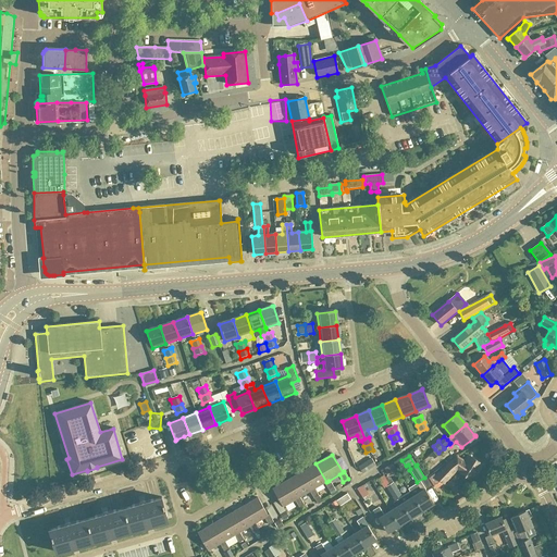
[(449,463),(436,477),(444,484),(457,471),(458,472),(472,481),(482,465),(468,456),(465,462),(457,458),(449,463)]
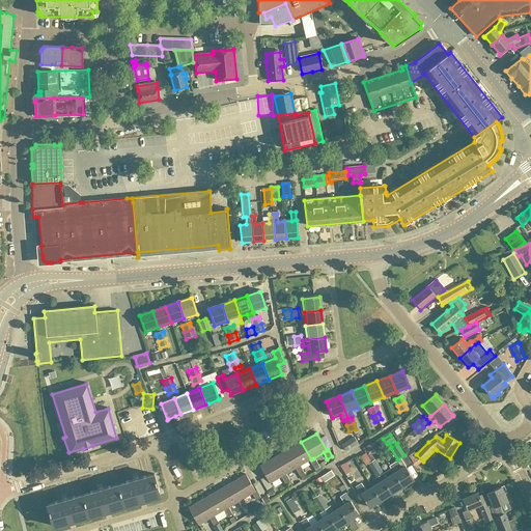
[(344,451),(358,444),(354,438),(341,445),(344,451)]
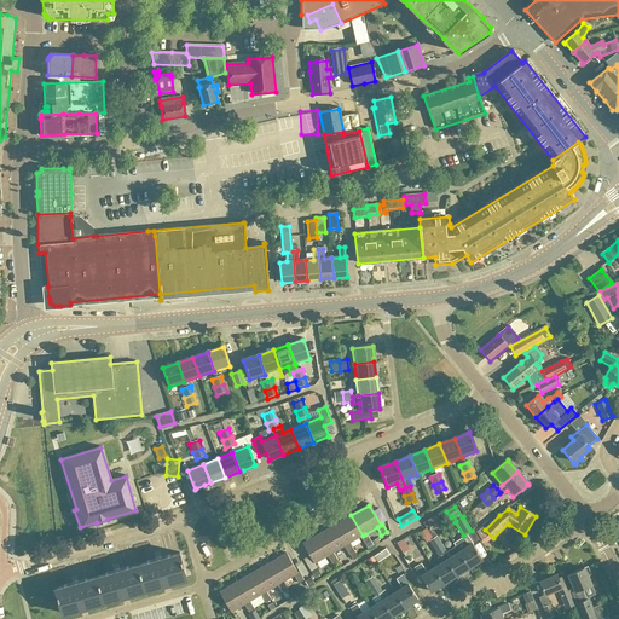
[(428,521),(435,528),(443,521),(435,514),(428,521)]
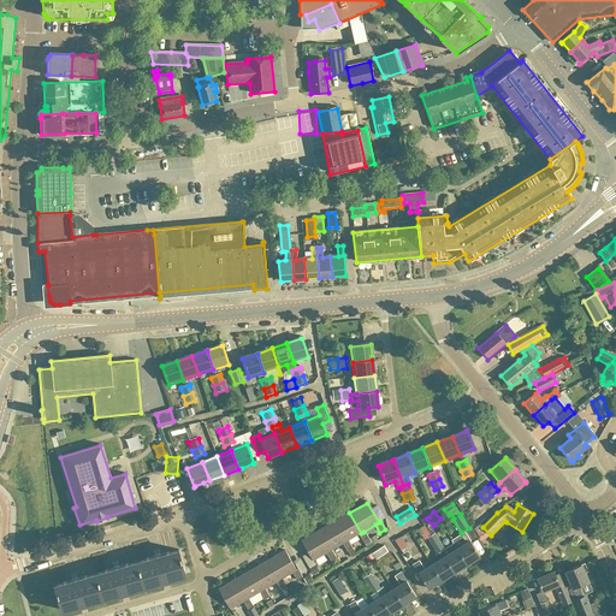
[(345,543),(348,542),(359,534),(363,543),(368,539),(363,532),(361,533),(349,513),(333,522),(345,543)]
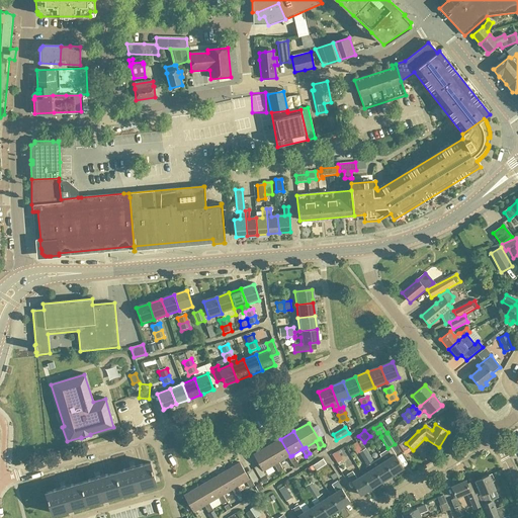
[(290,456),(280,439),(266,447),(276,464),(278,462),(287,457),(291,464),(296,461),(292,455),(290,456)]
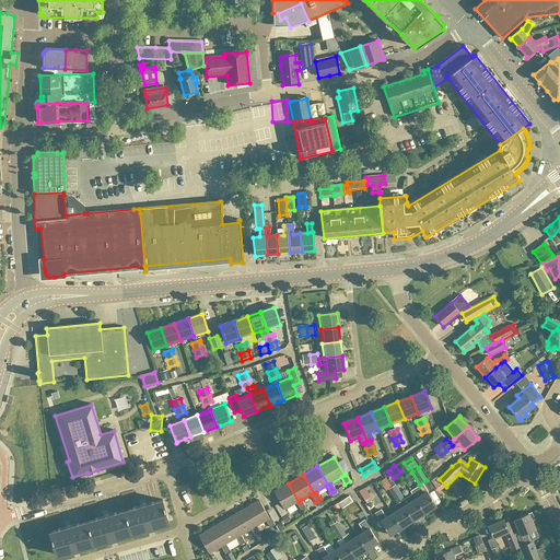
[(299,502),(288,483),(273,492),(284,510),(296,503),(300,511),(305,508),(301,500),(299,502)]
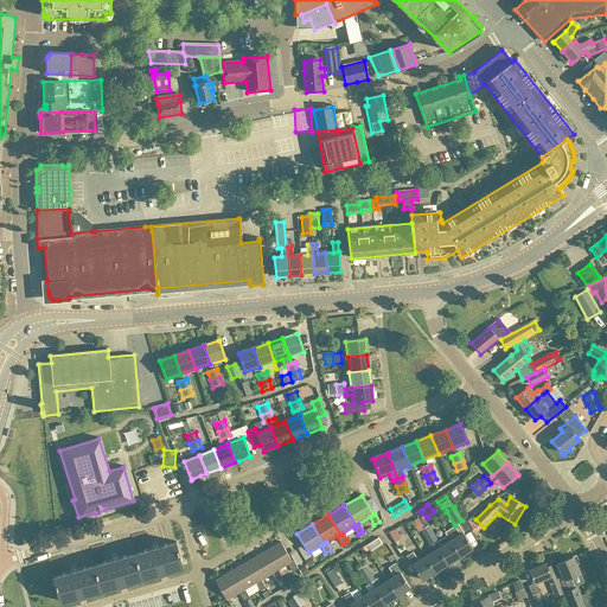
[(398,528),(402,537),(408,535),(406,525),(398,528)]
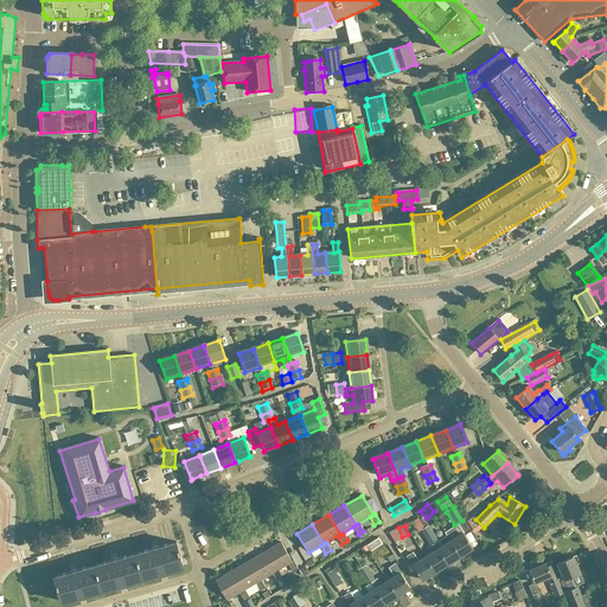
[(445,534),(446,536),(460,557),(472,549),(458,525),(452,529),(445,534)]
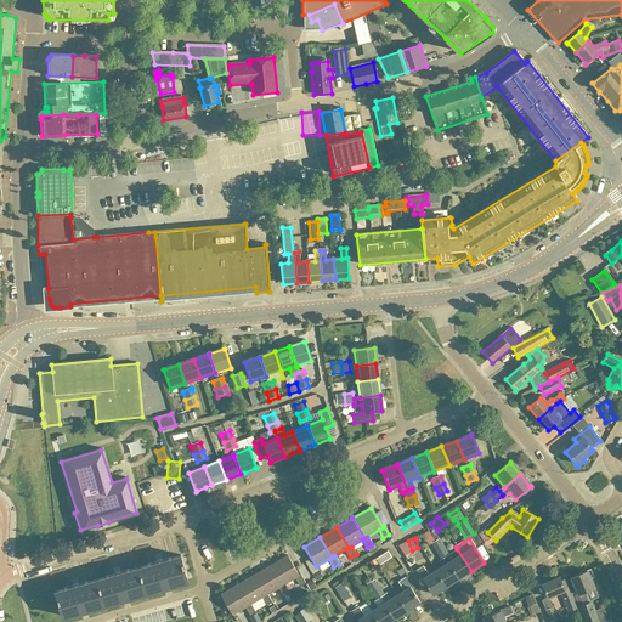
[(406,541),(400,544),(406,557),(412,553),(406,541)]
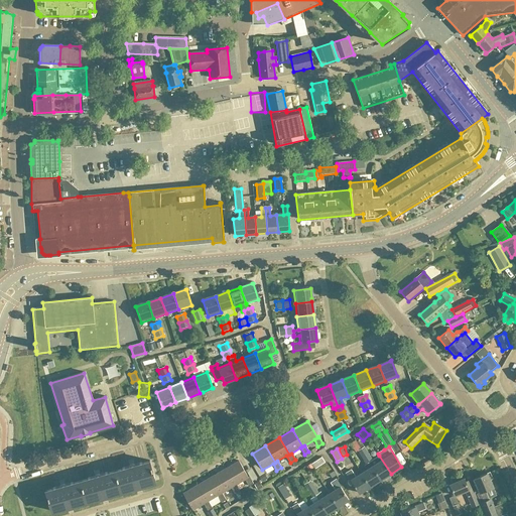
[(361,449),(380,480),(391,474),(379,456),(371,461),(364,448),(361,449)]
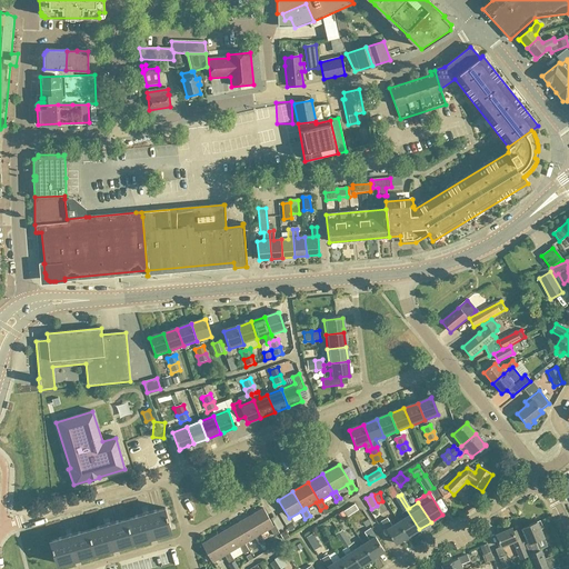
[(407,537),(419,529),(398,496),(395,498),(403,511),(400,513),(403,519),(398,523),(407,537)]
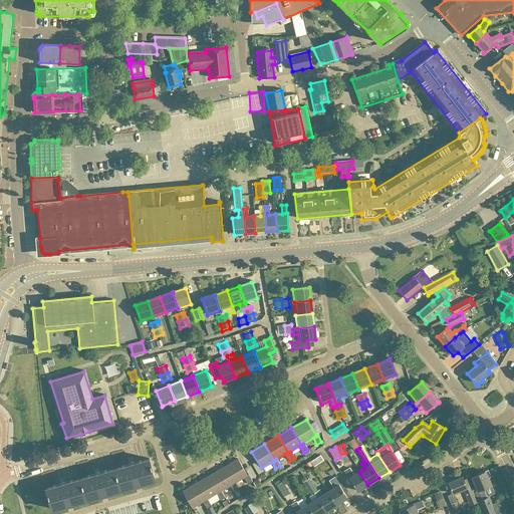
[(313,468),(323,461),(320,456),(310,463),(313,468)]
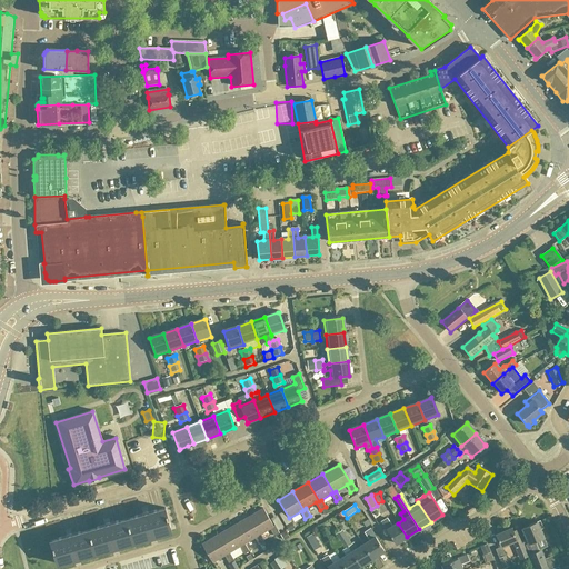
[(126,520),(132,542),(171,531),(165,509),(126,520)]
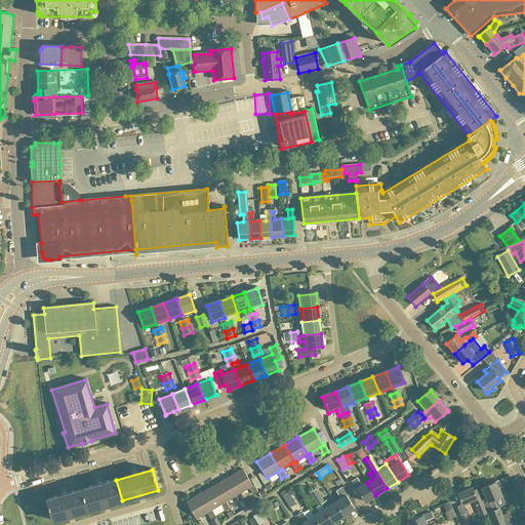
[(237,495),(240,494),(249,489),(253,495),(257,492),(253,485),(252,486),(242,470),(228,478),(237,495)]
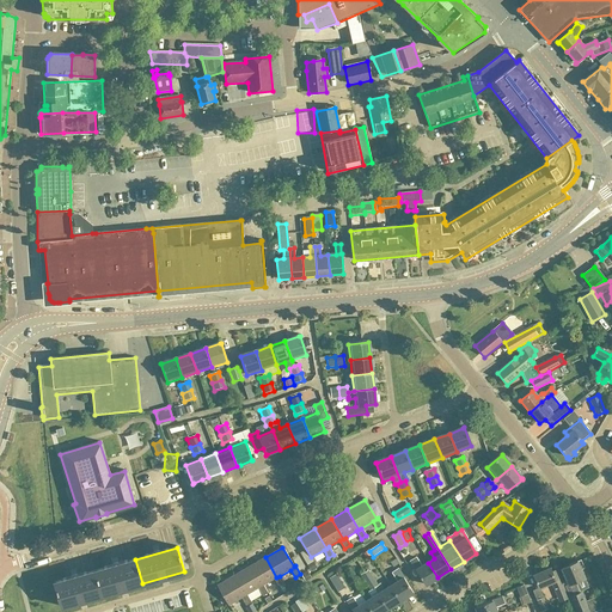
[(299,554),(293,556),(298,568),(303,565),(299,554)]
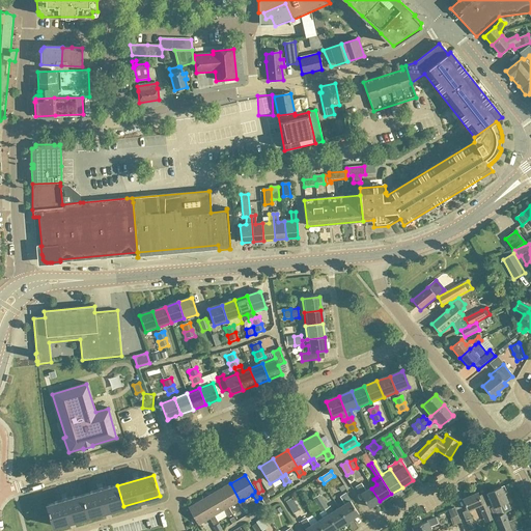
[(240,501),(230,483),(216,492),(226,509),(228,508),(238,503),(242,509),(246,506),(243,500),(240,501)]
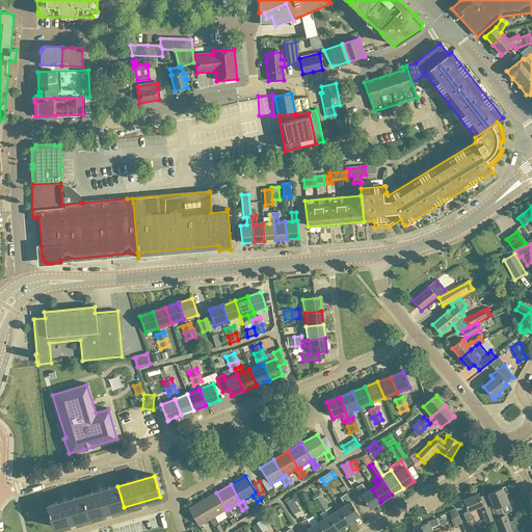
[(380,502),(372,489),(366,493),(362,485),(356,488),(369,509),(380,502)]
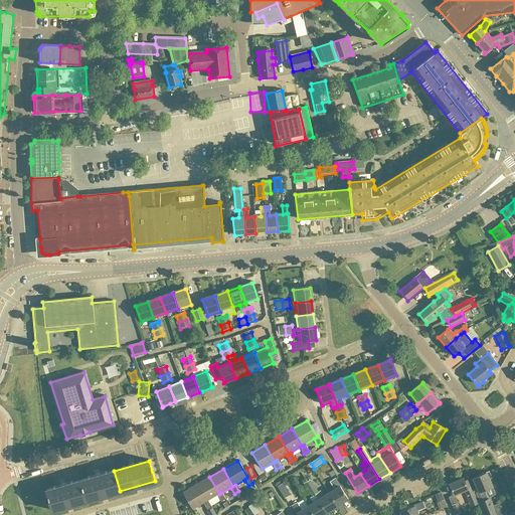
[(120,491),(114,471),(79,480),(86,501),(120,491)]
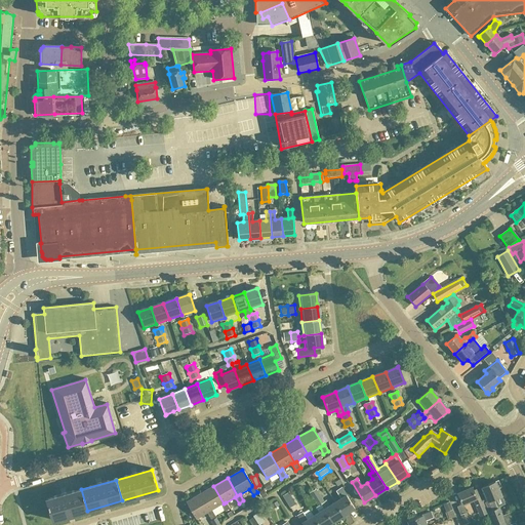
[(501,496),(498,489),(500,488),(498,481),(482,488),(488,502),(485,503),(493,524),(506,524),(498,509),(497,509),(494,499),(501,496)]
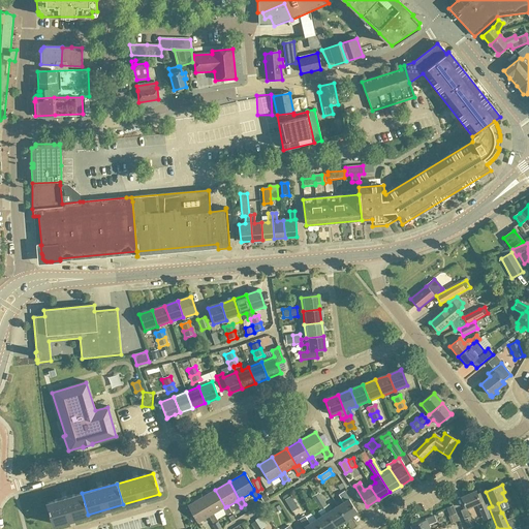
[(211,516),(213,515),(222,509),(226,516),(231,512),(227,506),(225,507),(215,490),(200,498),(211,516)]
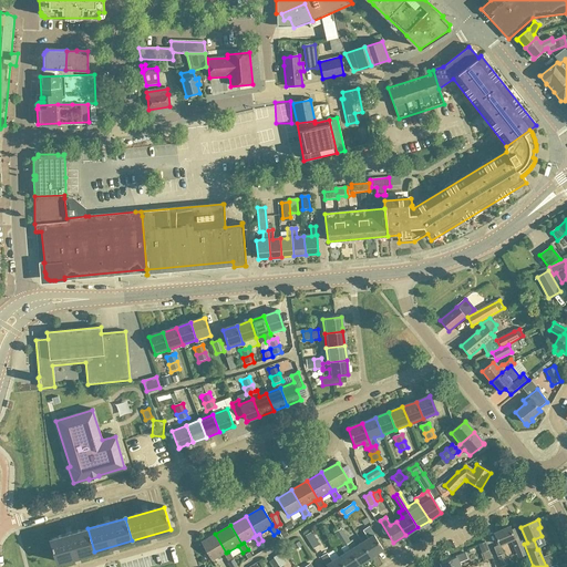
[(516,531),(512,532),(509,527),(494,534),(498,545),(511,540),(514,548),(522,545),(516,531)]
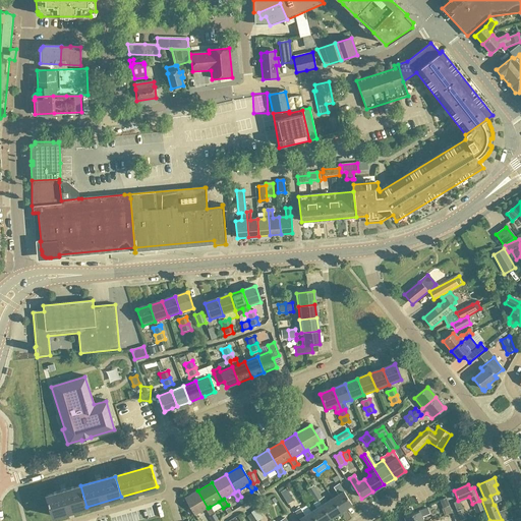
[(87,507),(80,485),(45,496),(51,517),(87,507)]
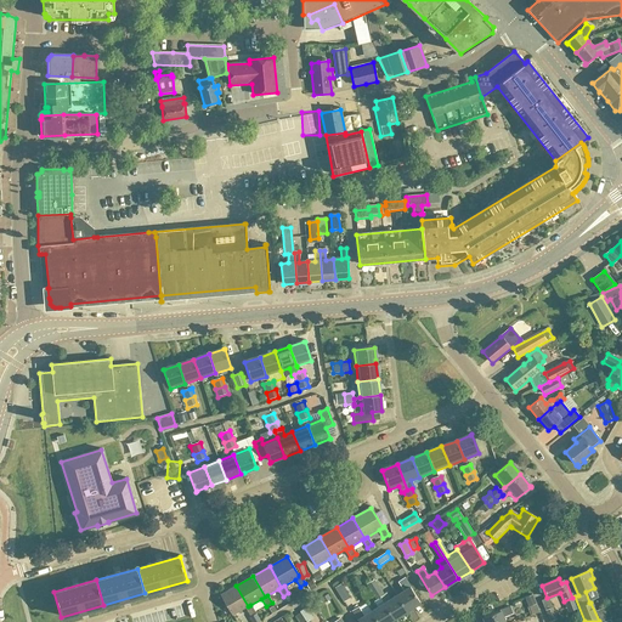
[(396,597),(406,611),(419,603),(405,580),(399,583),(405,592),(396,597)]
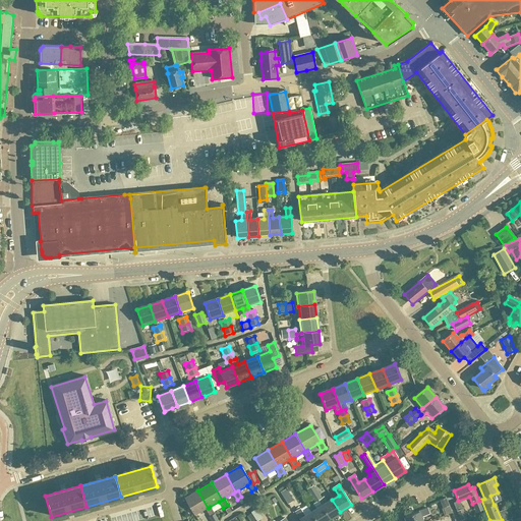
[(330,519),(340,512),(332,500),(328,503),(324,498),(321,500),(313,486),(310,488),(317,501),(322,506),(330,519)]
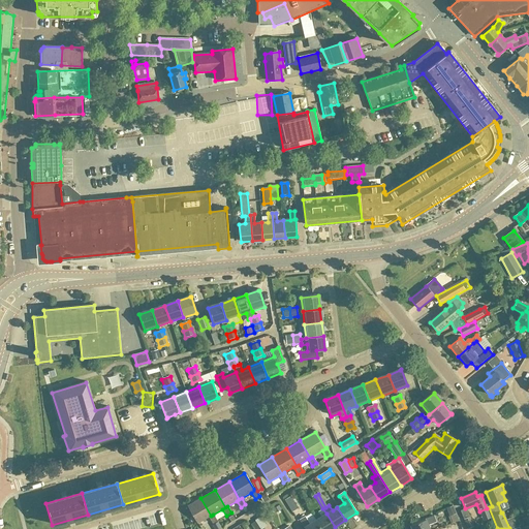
[(320,510),(322,508),(315,496),(312,498),(320,510)]
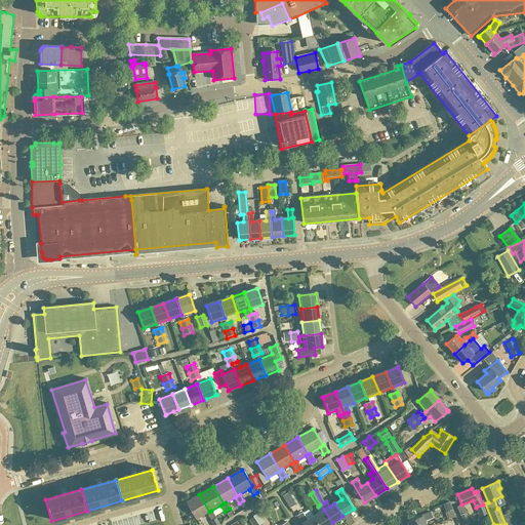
[(289,509),(295,505),(288,493),(282,496),(289,509)]
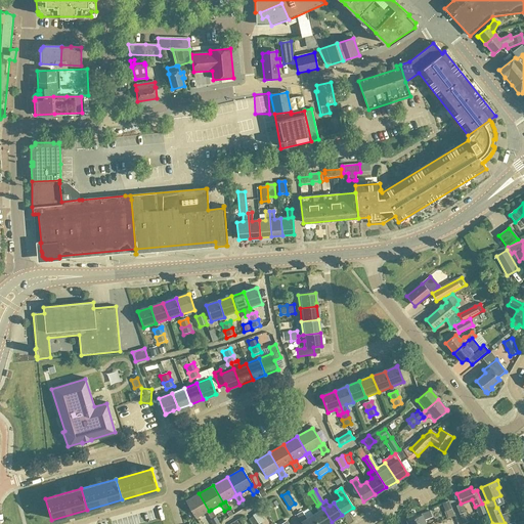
[(209,511),(199,493),(185,501),(195,519),(207,512),(211,519),(215,516),(211,510),(209,511)]
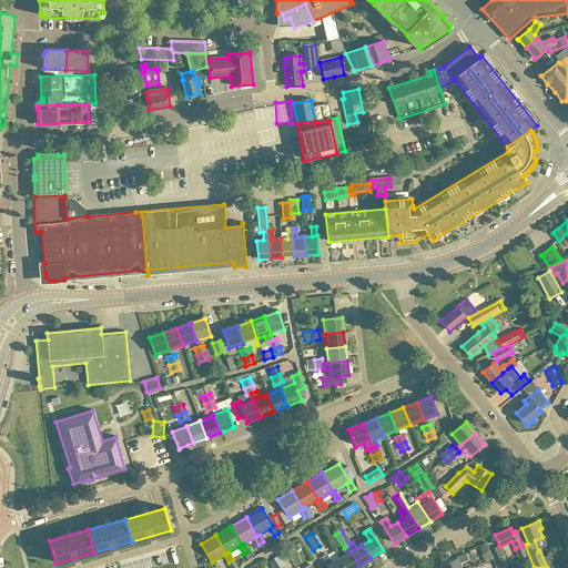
[(338,559),(344,567),(355,567),(359,566),(351,551),(338,559)]
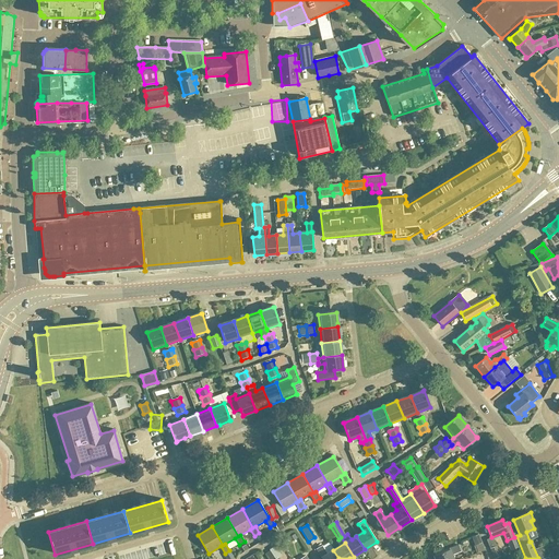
[(435,555),(436,558),(452,558),(452,555),(460,551),(458,546),(435,555)]
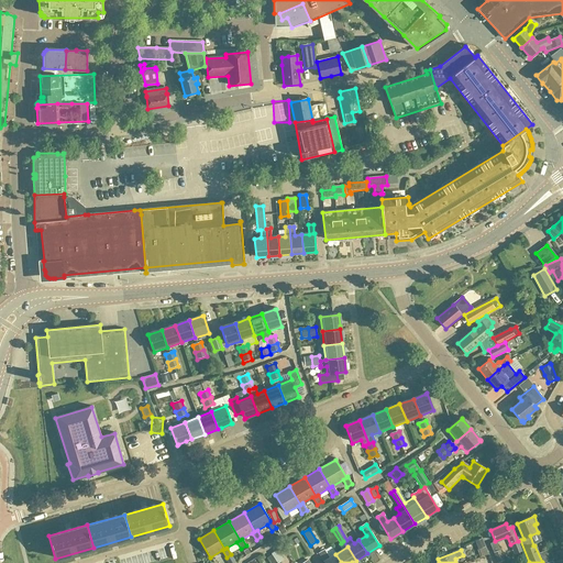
[(497,562),(498,562),(505,561),(500,550),(493,553),(497,562)]
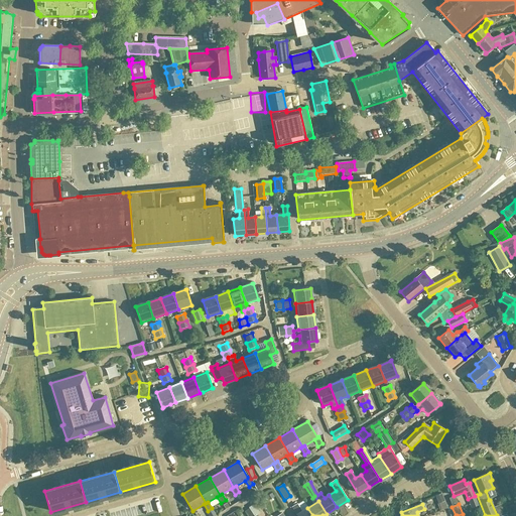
[(297,515),(312,515),(307,508),(301,512),(297,505),(292,508),(297,515)]
